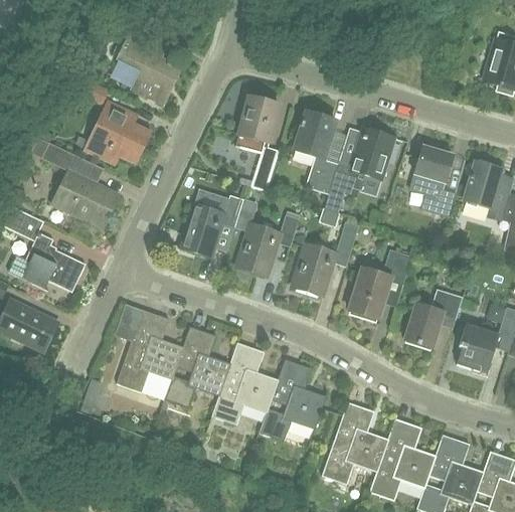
[(467,12),(462,27),(475,31),(480,16),(467,12)]
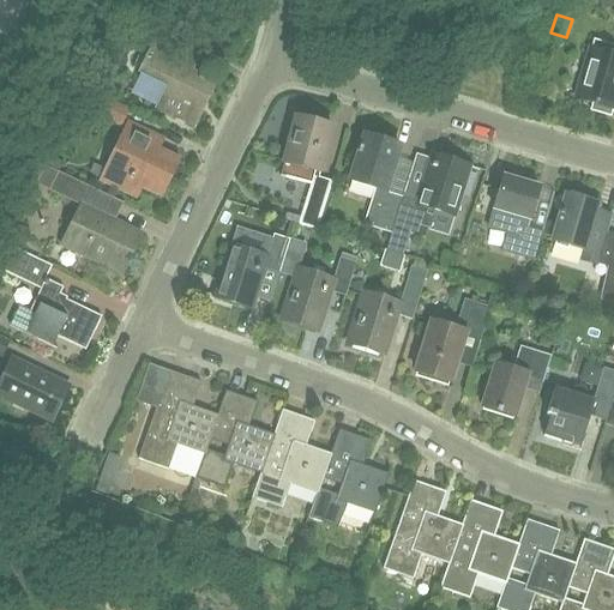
[(204,44),(163,25),(142,70),(169,83),(158,106),(196,124),(216,82),(192,70),(204,44)]
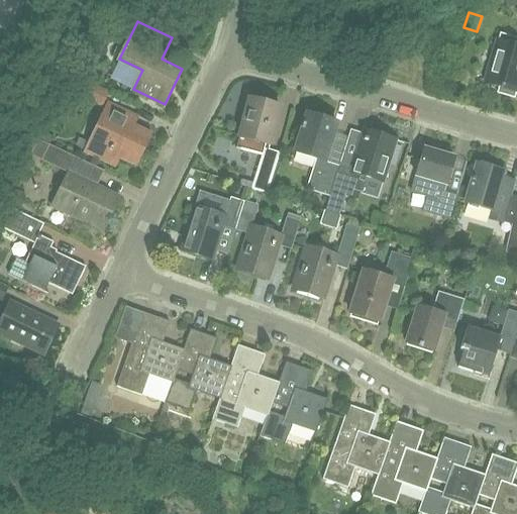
[(513,96),(515,90),(516,90),(516,35),(499,31),(485,81),(499,85),(497,91),(513,96)]
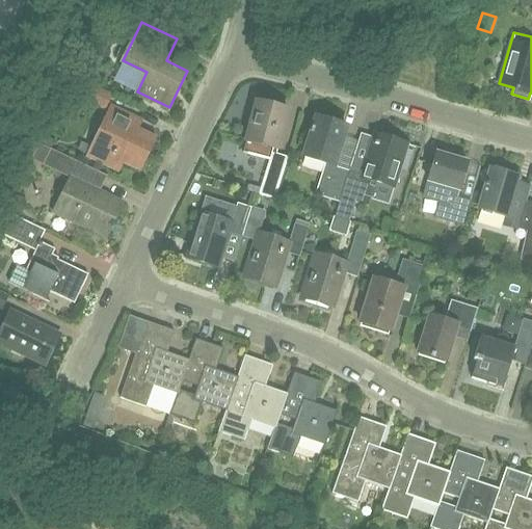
[(70,91),(71,91),(105,107),(112,94),(78,76),(70,91)]
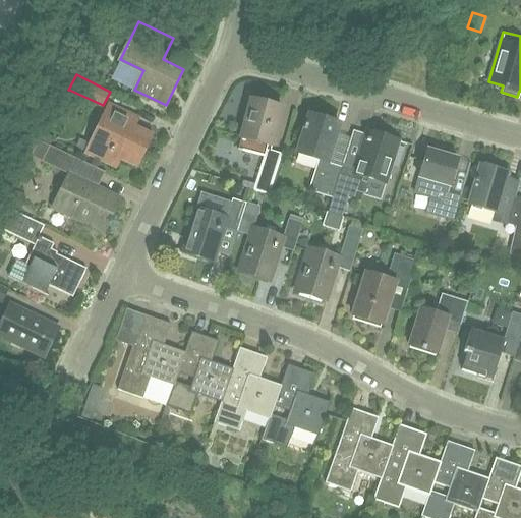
[(264,155),(253,187),(269,192),(281,153),(270,149),(281,105),(250,97),(237,148),(264,155)]
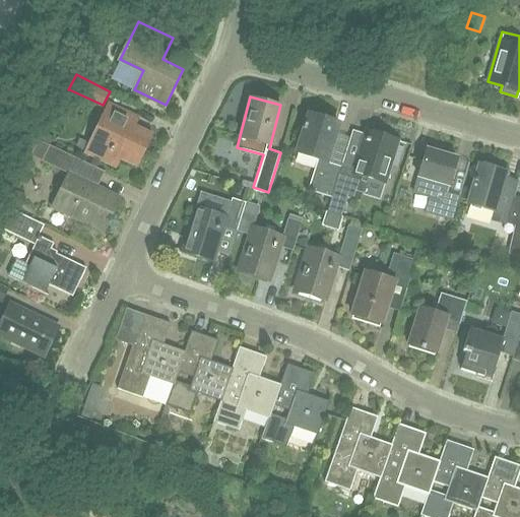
[(136,162),(150,134),(133,125),(137,117),(109,103),(86,148),(108,159),(113,150),(136,162)]
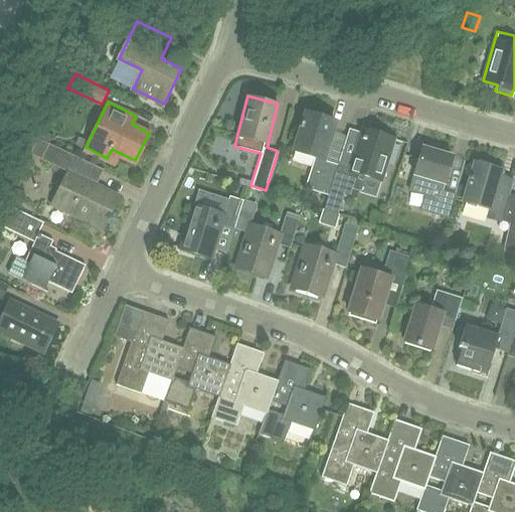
[(328,193),(336,169),(321,164),(335,121),(318,115),(318,117),(305,113),(302,122),(301,121),(300,126),(301,126),(294,150),(315,156),(305,186),(328,193)]
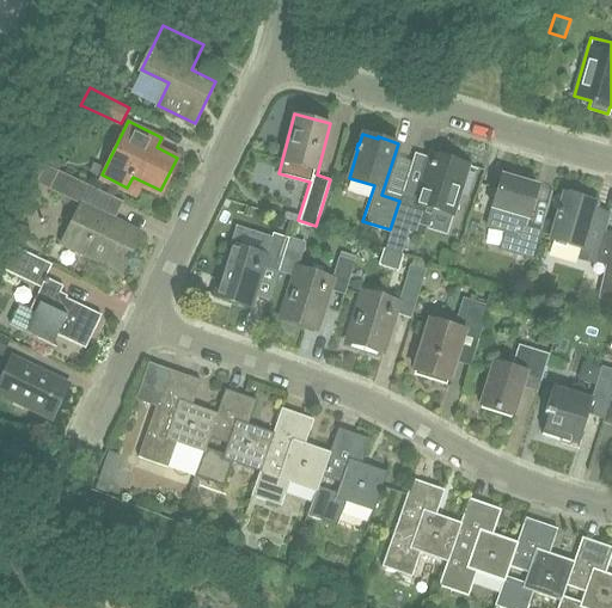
[(401,195),(399,201),(390,229),(384,247),(402,252),(409,229),(418,233),(427,206),(453,214),(469,164),(430,152),(415,200),(401,195)]
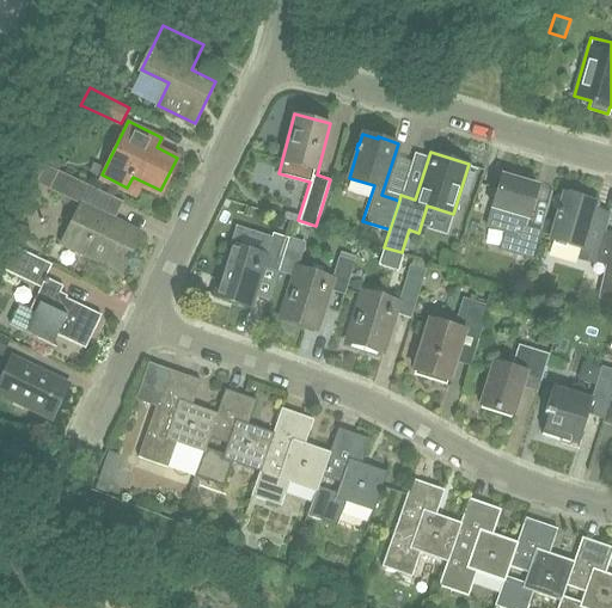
[(83,201),(91,185),(91,184),(59,169),(50,186),(81,202),(68,231),(85,239),(80,251),(121,271),(138,237),(124,231),(128,223),(83,201)]
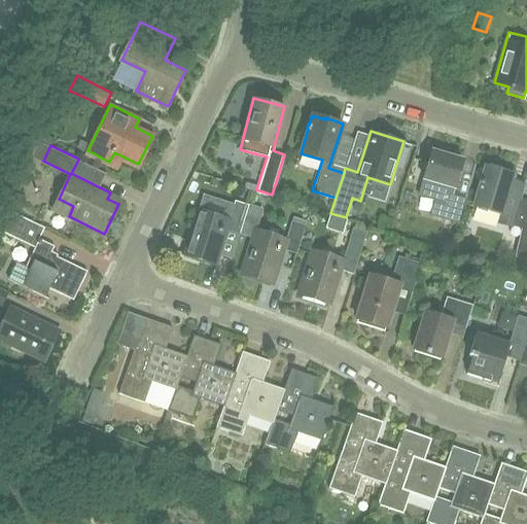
[(431,212),(457,220),(464,197),(452,194),(462,158),(431,149),(422,178),(424,178),(420,194),(436,198),(431,212)]
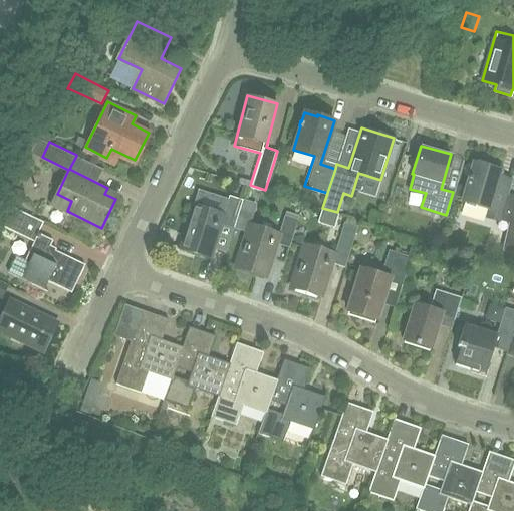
[(495,188),(500,173),(501,169),(473,161),(462,199),(489,207),(486,215),(499,219),(507,192),(495,188)]
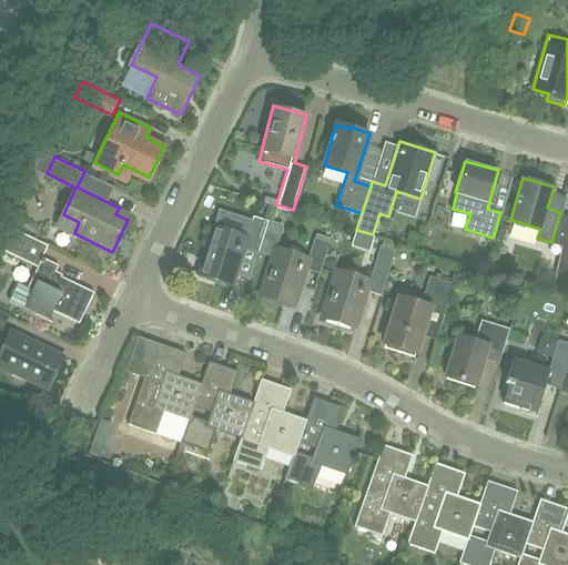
[(257,250),(267,220),(253,215),(246,236),(213,225),(199,273),(232,284),(244,246),(257,250)]
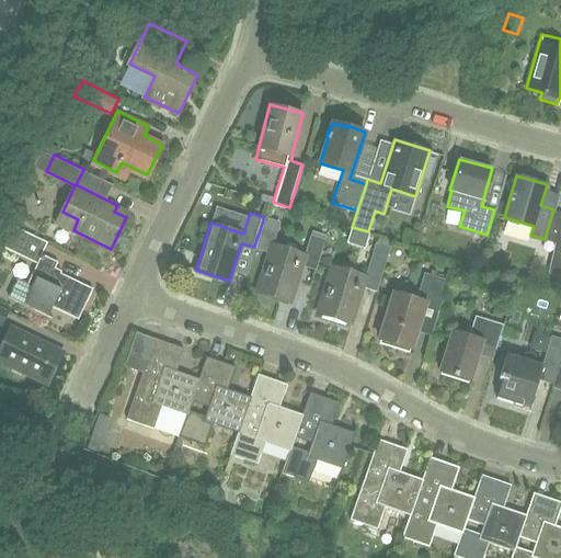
[(29,231),(1,218),(0,218),(0,242),(19,252),(29,231)]
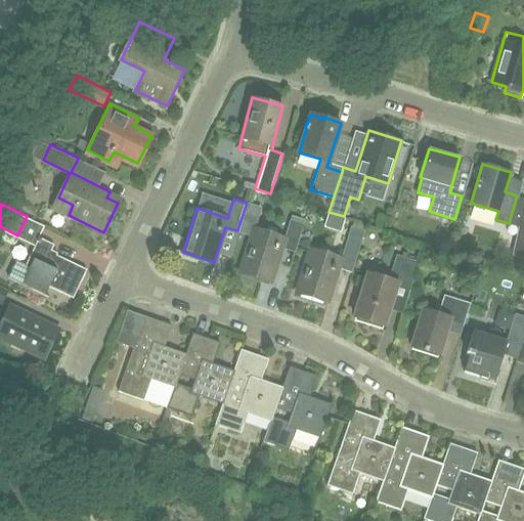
[(303,222),(290,218),(284,237),(254,228),(239,271),(270,281),(281,247),(295,251),(303,222)]
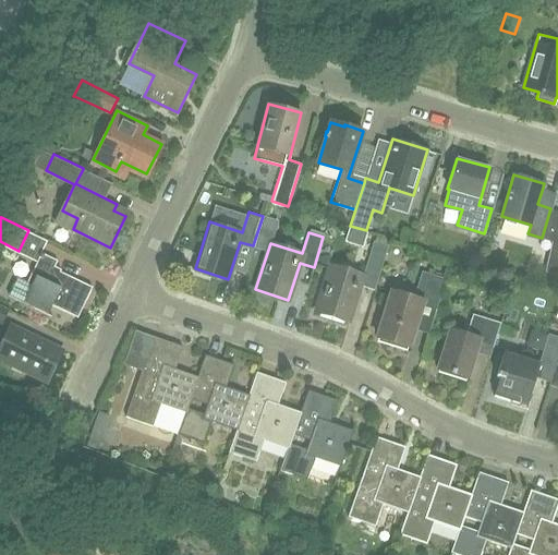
[(557,273),(557,234),(553,234),(545,270),(557,273)]
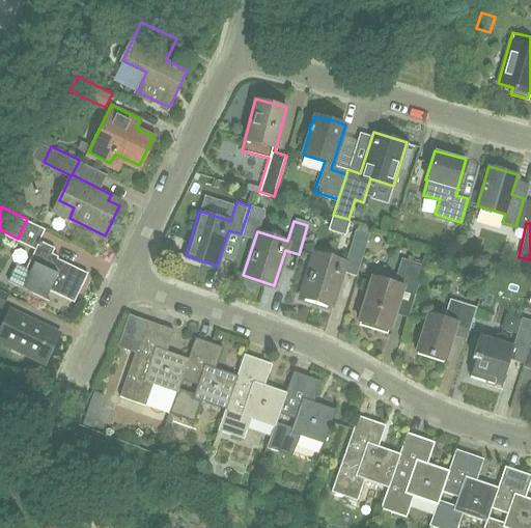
[(356,274),(369,232),(356,228),(345,261),(313,251),(300,296),(332,305),(342,270),(356,274)]
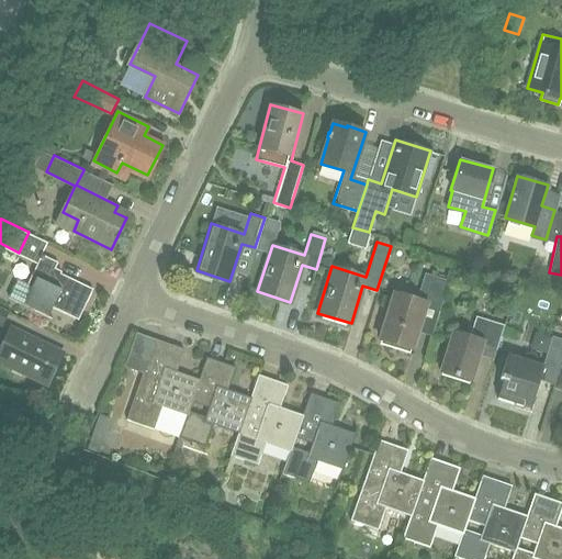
[(58,260),(43,253),(27,283),(15,277),(7,294),(52,316),(53,314),(46,312),(51,304),(78,317),(93,287),(55,268),(58,260)]
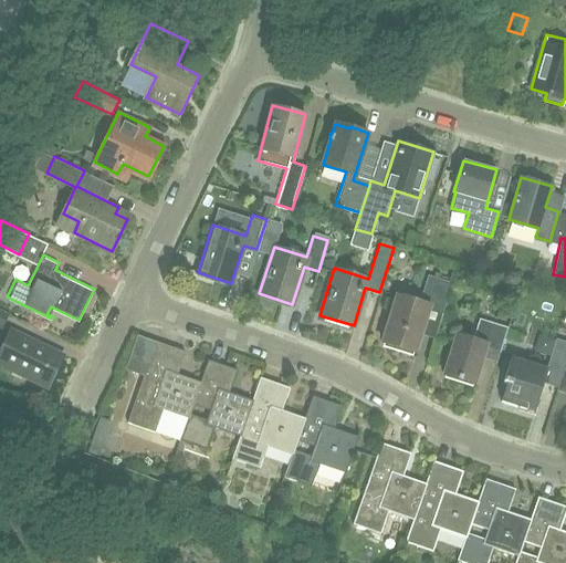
[(443,312),(452,282),(428,274),(419,301),(397,294),(383,342),(415,352),(428,308),(443,312)]
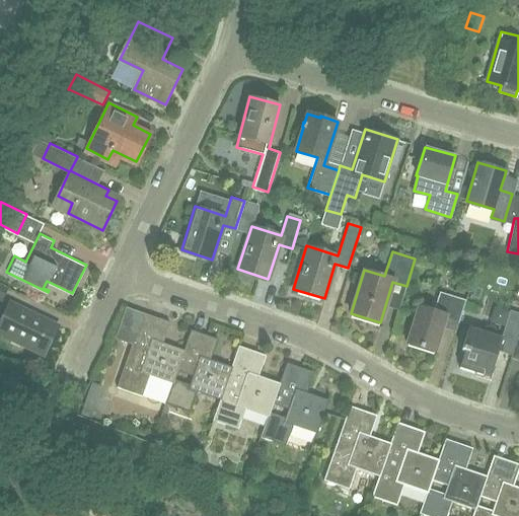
[(0,281),(0,299),(1,300),(9,285),(0,281)]
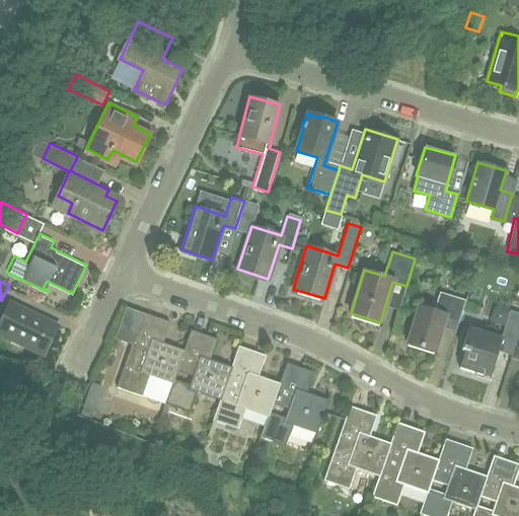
[(458,321),(465,298),(440,290),(433,310),(419,305),(408,343),(434,351),(445,317),(458,321)]
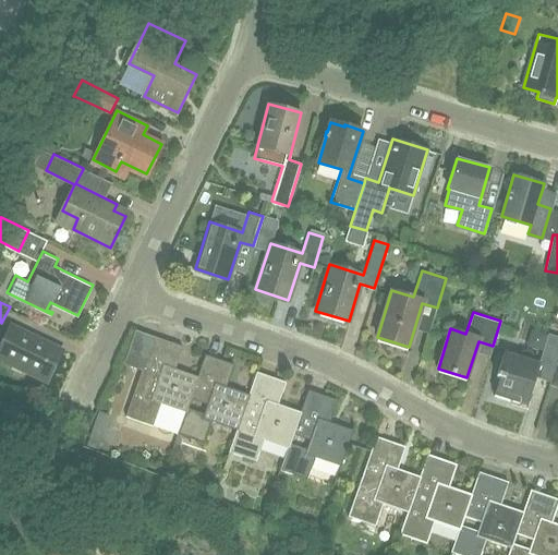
[(0,358),(46,381),(62,348),(11,323),(0,346),(0,358)]
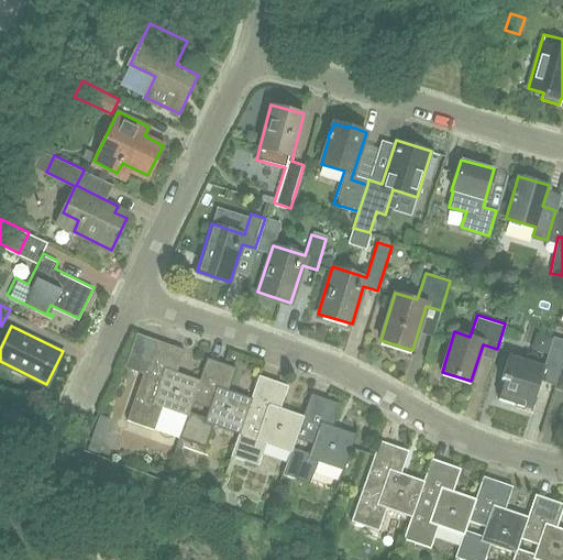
[(192,398),(199,379),(177,370),(185,348),(135,330),(127,355),(146,362),(127,418),(154,428),(162,405),(187,414),(188,409),(192,398)]
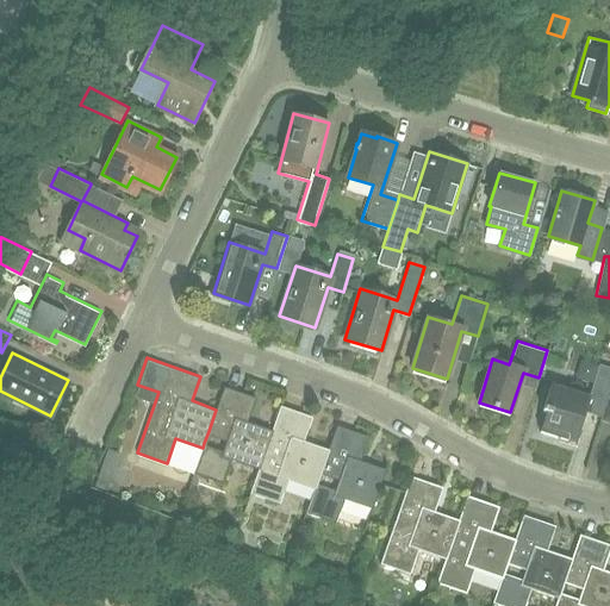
[(609,389),(609,372),(598,368),(589,397),(551,385),(542,411),(547,412),(541,431),(576,442),(587,403),(604,407),(609,393),(609,389)]
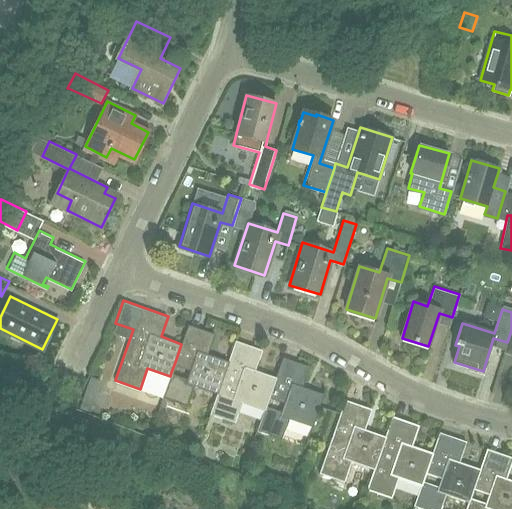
[(195,385),(217,392),(228,360),(208,353),(215,332),(188,323),(181,344),(175,362),(190,368),(186,378),(171,372),(170,376),(163,396),(188,405),(195,385)]
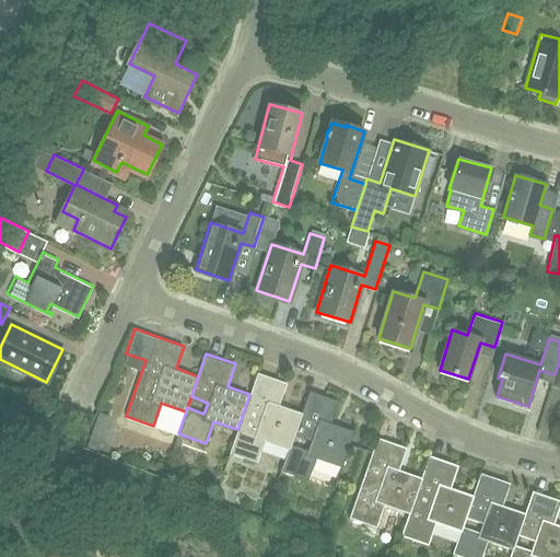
[(237,429),(230,452),(257,462),(265,439),(289,448),(290,443),(294,432),(301,412),(279,404),(287,382),(258,372),(249,394),(237,429)]
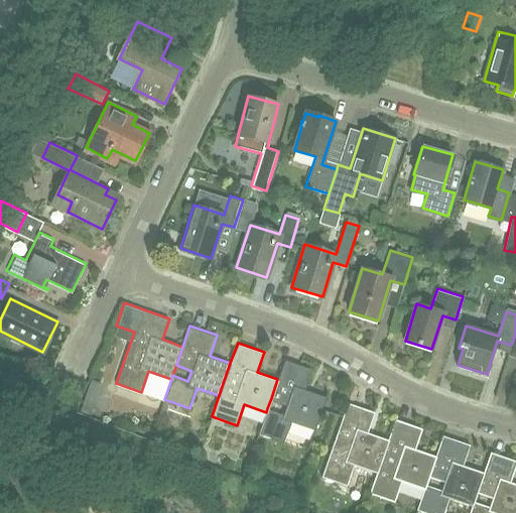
[(312,368),(285,359),(277,379),(271,398),(287,404),(284,414),(267,408),(266,412),(259,432),(284,441),(291,420),(314,428),(327,396),(304,389),(312,368)]
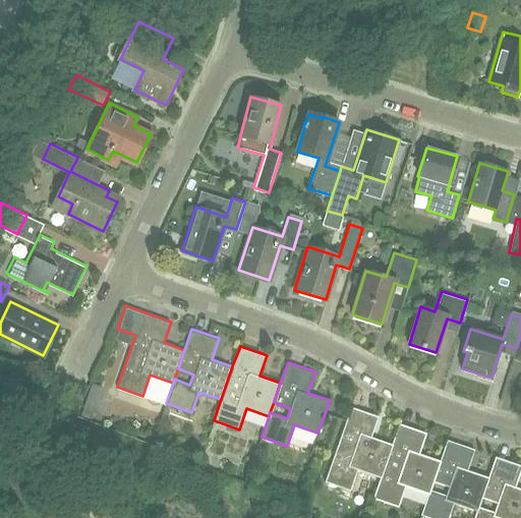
[(93,385),(90,417),(107,418),(110,387),(93,385)]
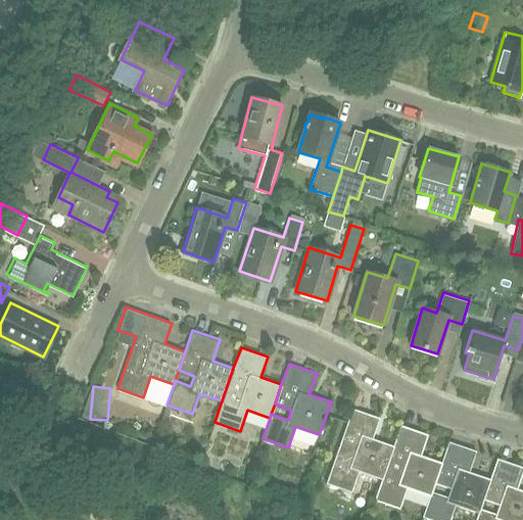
[(382,478),(392,445),(372,438),(380,417),(352,408),(326,482),(351,491),(359,470),(382,478)]
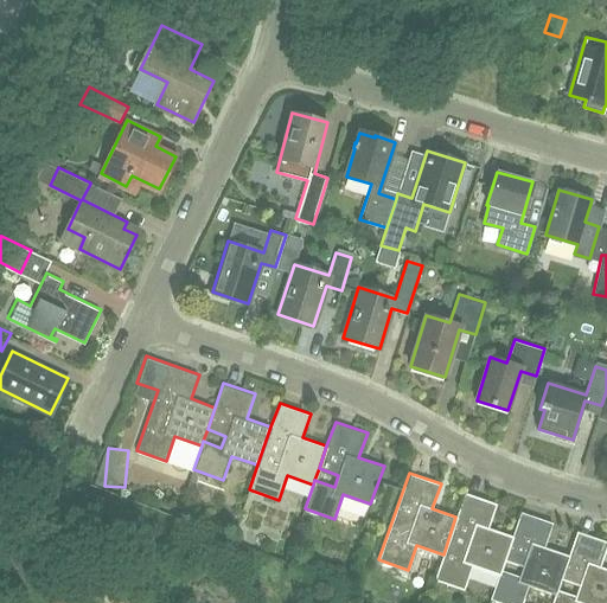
[(504,558),(512,536),(489,527),(497,504),(465,492),(455,517),(443,555),(435,578),(465,589),(473,565),(498,573),(500,569),(504,558)]
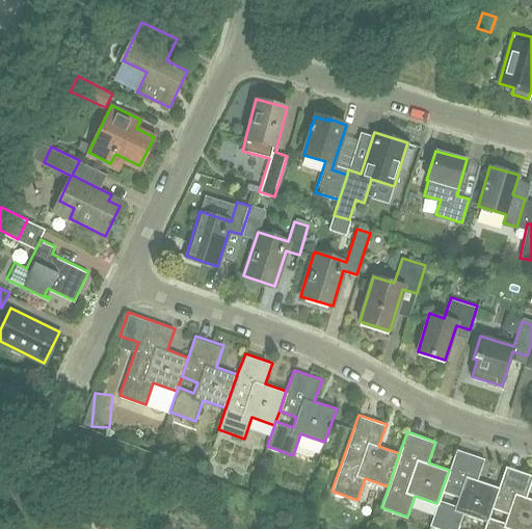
[(491,506),(498,486),(477,479),(484,458),(456,448),(449,470),(442,490),(459,496),(456,505),(439,499),(436,503),(429,524),(443,528),(457,528),(463,512),(486,520),(487,516),(491,506)]
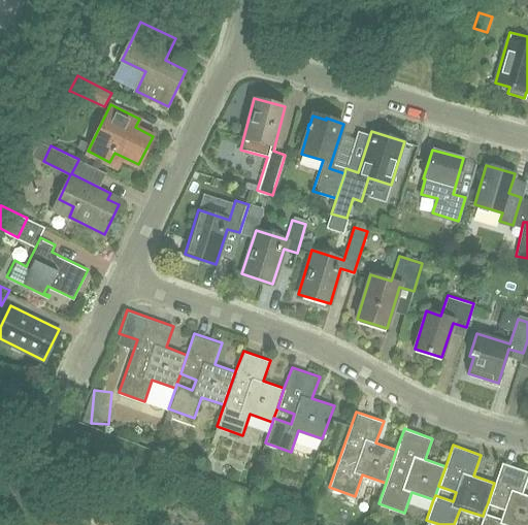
[(483,516),(479,524),(508,524),(527,524),(527,494),(522,492),(527,473),(527,470),(501,461),(494,483),(488,502),(505,509),(501,518),(484,512),(483,516)]
